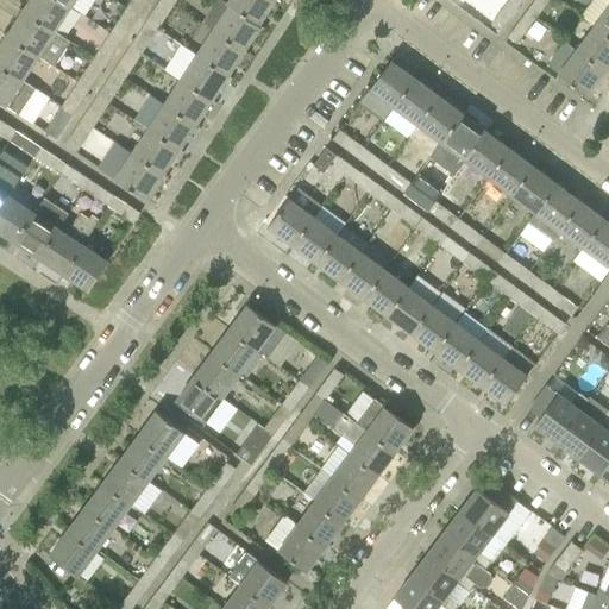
[(61,0),(30,0),(24,10),(24,11),(56,32),(56,31),(71,7),(61,0)]
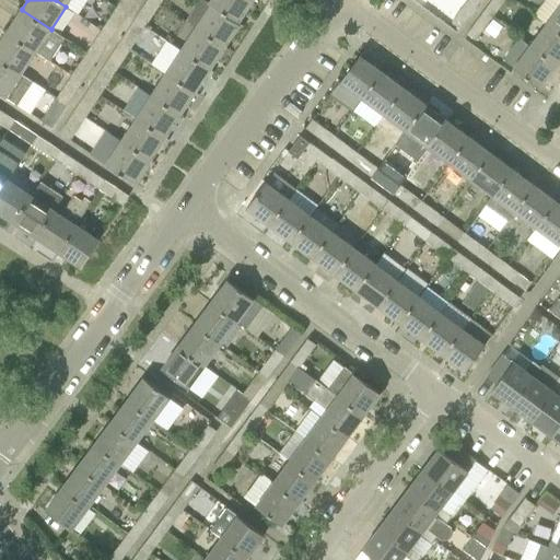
[(128,14),(137,0),(121,0),(117,8),(128,14)]
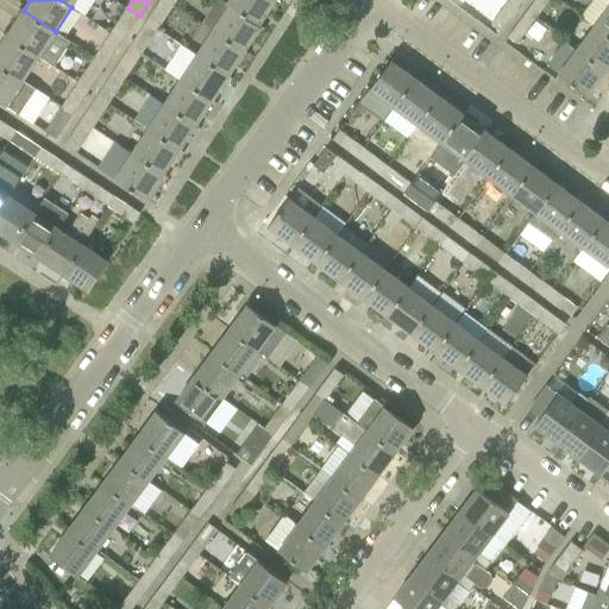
[(158,30),(175,5),(168,0),(159,0),(146,22),(158,30)]
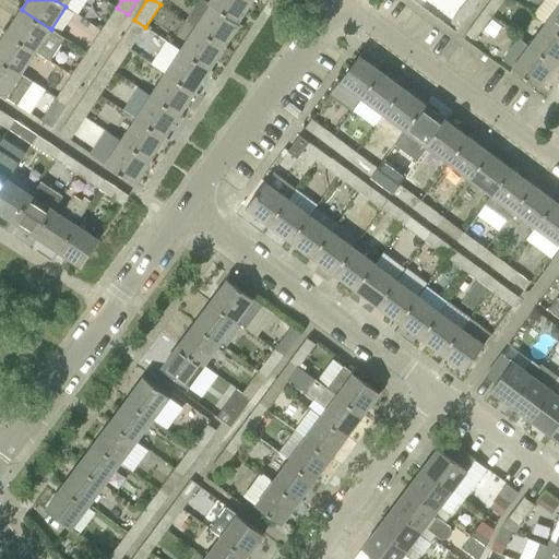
[(240,24),(238,22),(210,3),(204,0),(199,0),(186,21),(195,27),(225,47),(240,24)]
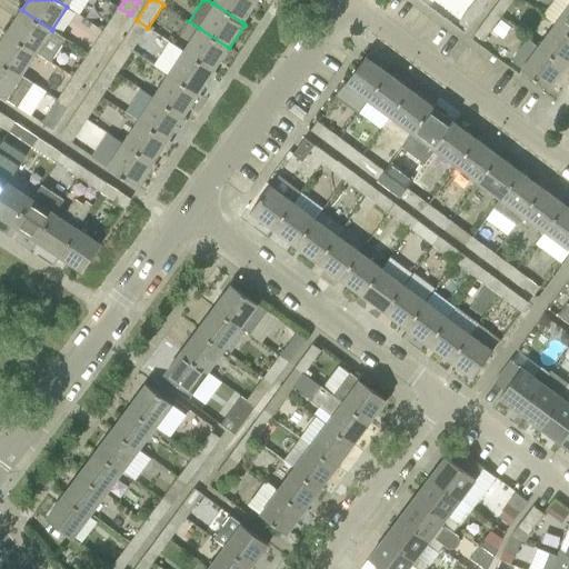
[(242,22),(257,0),(215,0),(213,3),(242,22)]
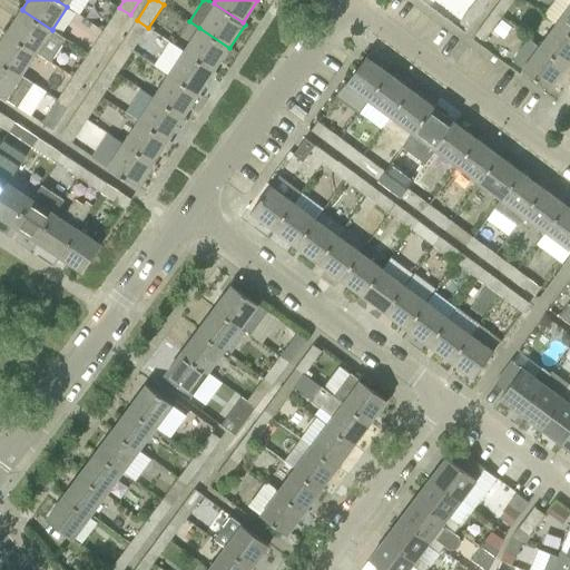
[(477,0),(461,21),(469,29),(487,7),(478,0),(477,0)]
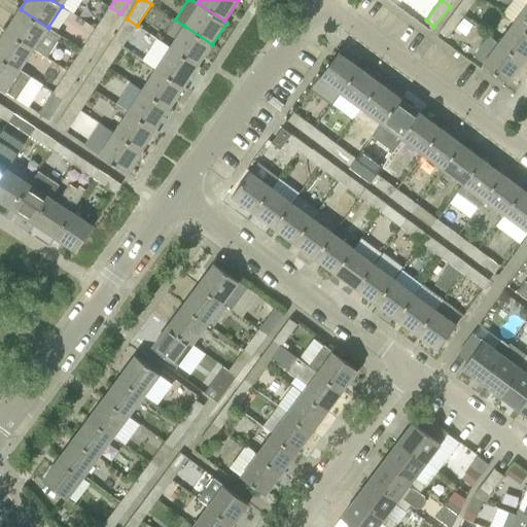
[(526,6),(515,23),(526,32),(526,6)]
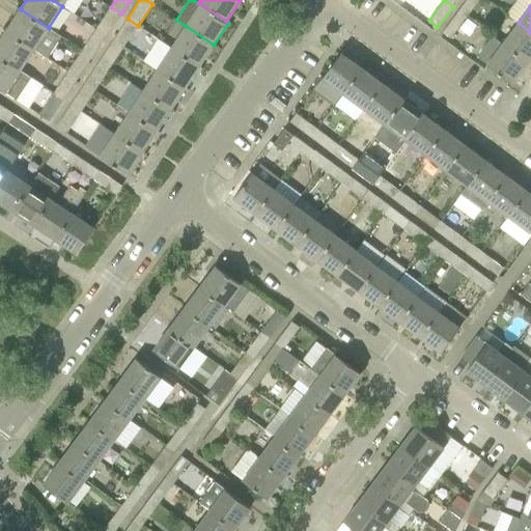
[(107,35),(121,14),(111,7),(96,28),(107,35)]
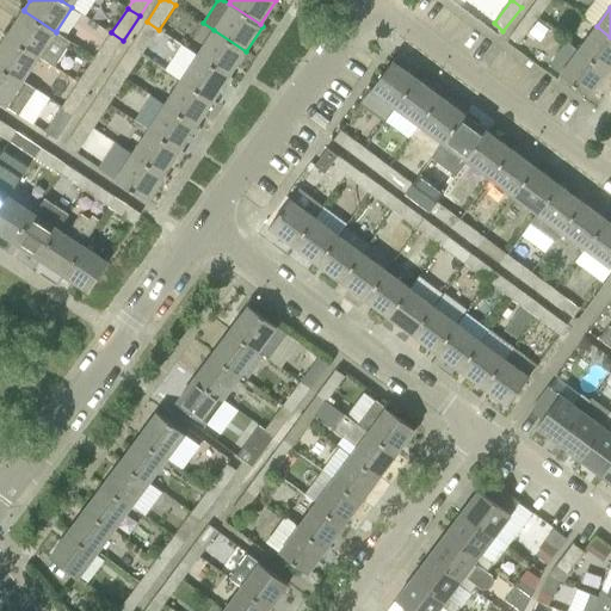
[(24,11),(8,35),(7,36),(39,56),(55,66),(72,42),(56,31),(56,32),(24,11)]
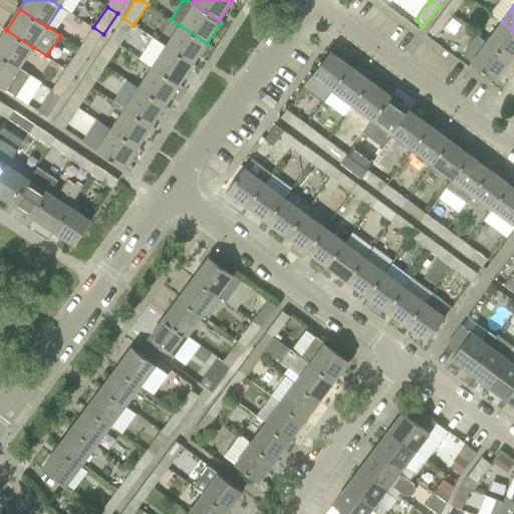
[(436,22),(444,28),(453,16),(445,10),(436,22)]
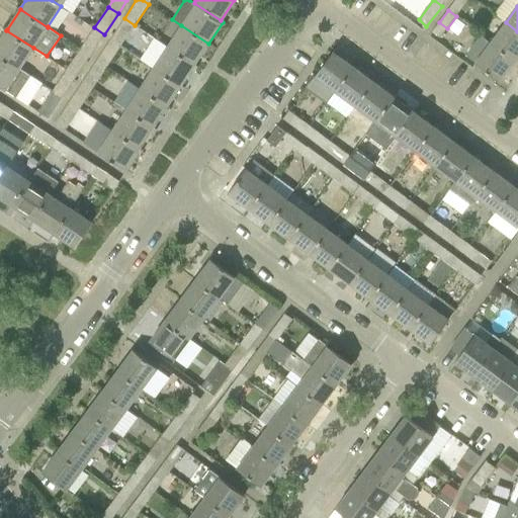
[(456,17),(448,28),(458,35),(466,25),(456,17)]
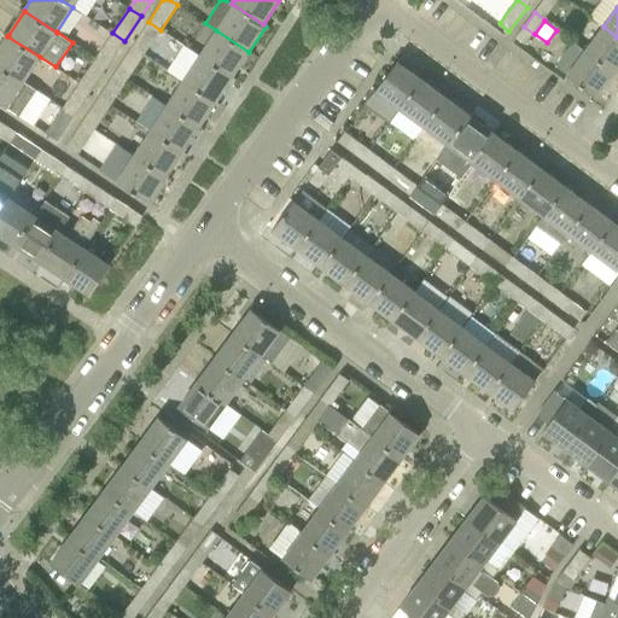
[(149,22),(132,47),(144,56),(161,30),(149,22)]
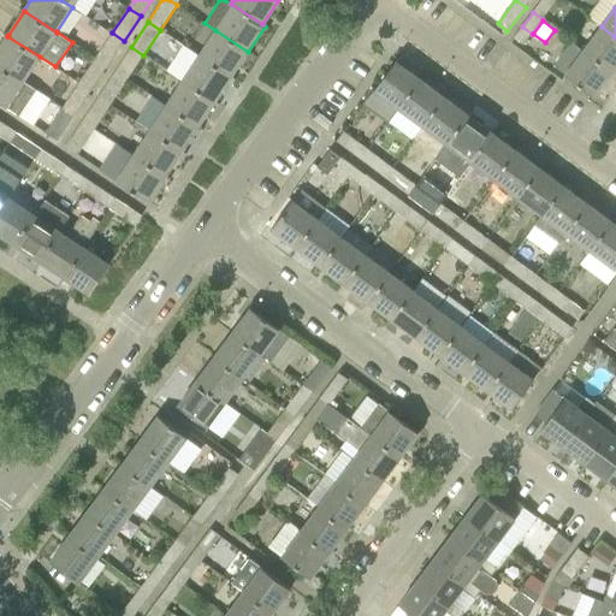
[(615,37),(602,27),(584,51),(612,72),(615,66),(615,37)]
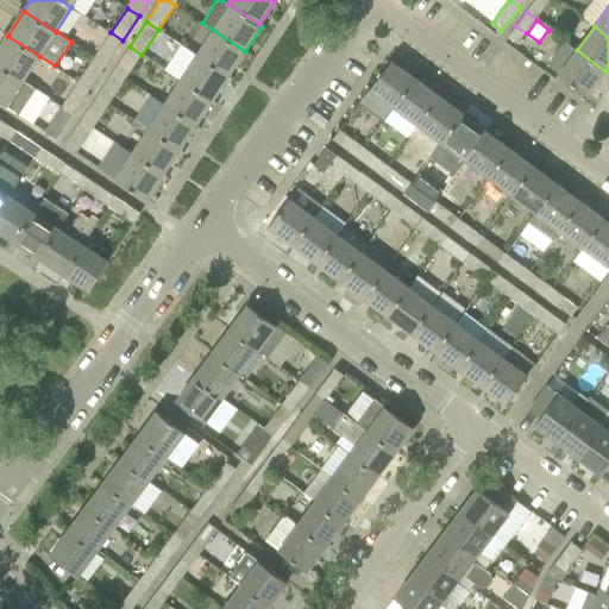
[(230,76),(245,51),(213,30),(198,55),(230,76)]
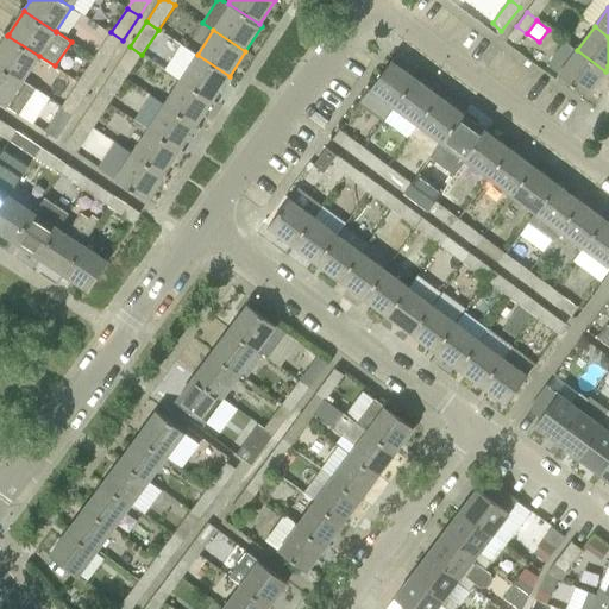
[(106,66),(123,41),(111,32),(94,57),(106,66)]
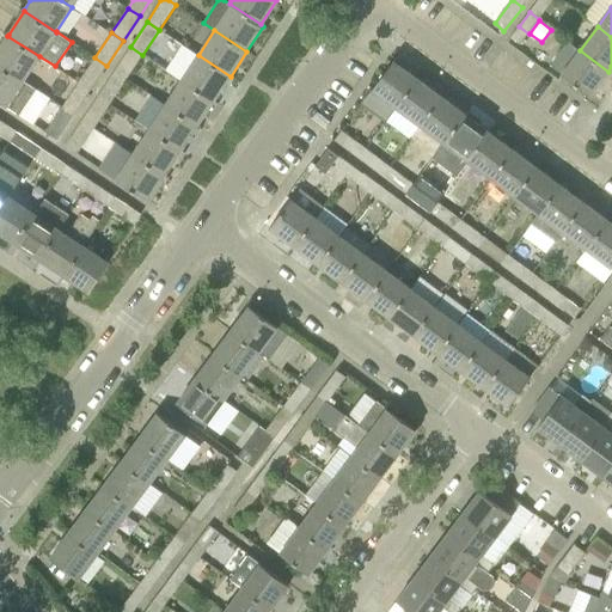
[(7,36),(0,47),(0,66),(24,81),(40,56),(7,36)]
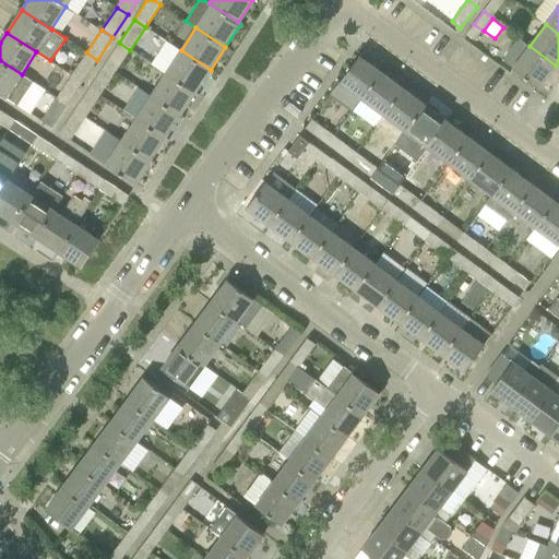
[(502,60),(513,68),(539,87),(556,66),(530,46),(519,38),(502,60)]
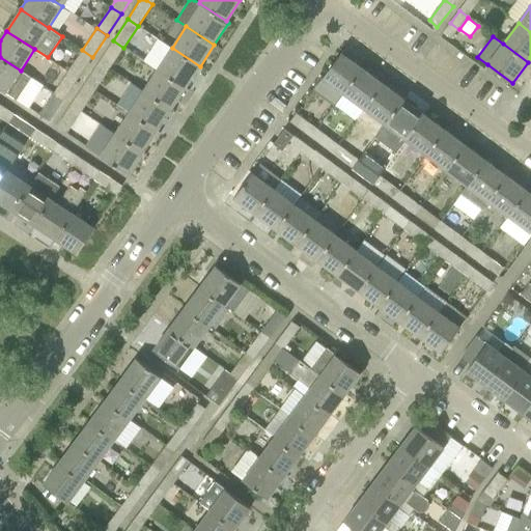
[(113,40),(100,62),(110,68),(123,48),(113,40)]
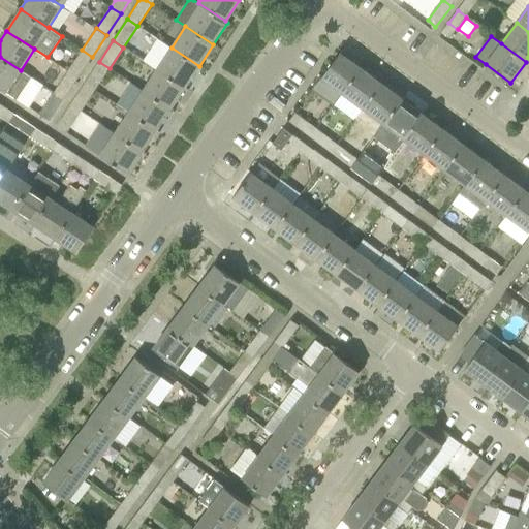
[(185,88),(185,87),(199,66),(172,48),(157,69),(185,88)]
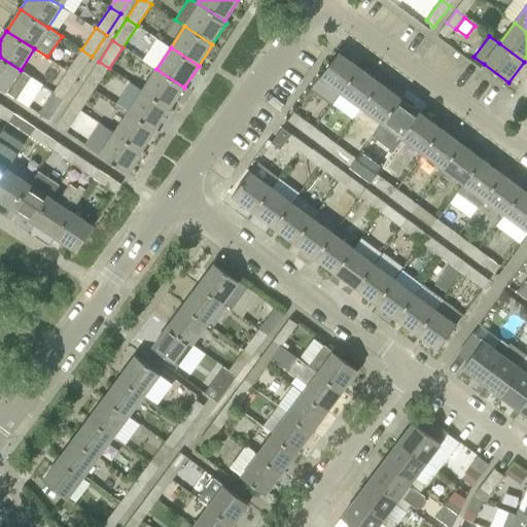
[(78,78),(92,57),(81,49),(68,71),(78,78)]
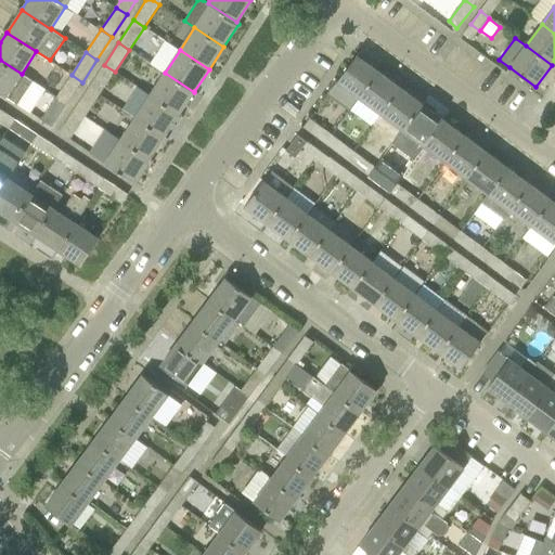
[(351,110),(379,72),(358,55),(327,95),(350,112),(351,110)]
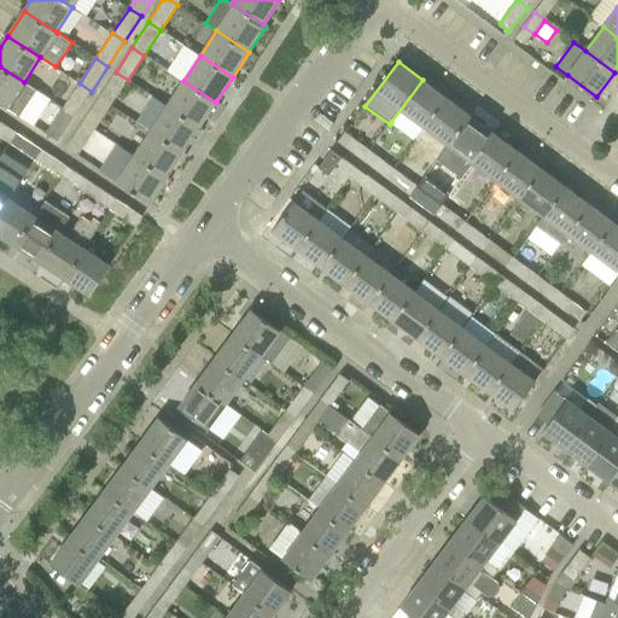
[(0,66),(0,103),(7,108),(19,116),(36,91),(24,82),(0,66)]
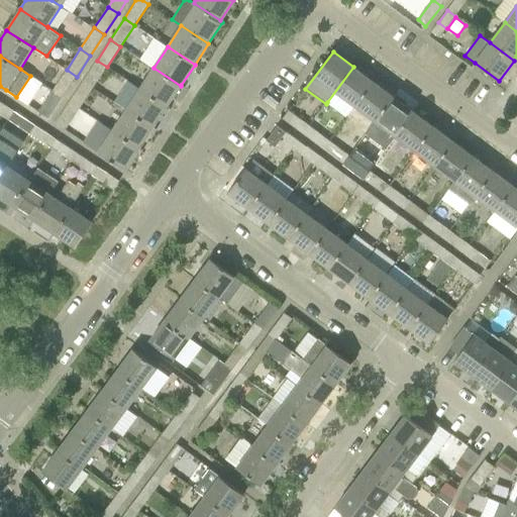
[(93,88),(107,67),(97,61),(83,81),(93,88)]
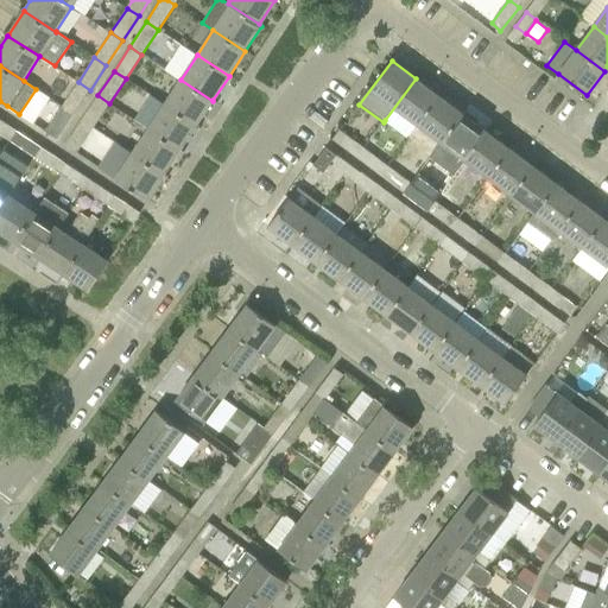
[(418,124),(439,96),(416,78),(385,120),(409,137),(410,135),(418,124)]
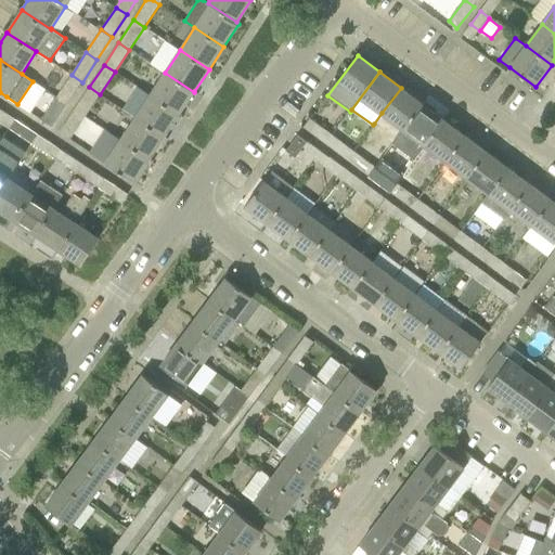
[(179,114),(180,114),(194,92),(165,73),(150,95),(179,114)]
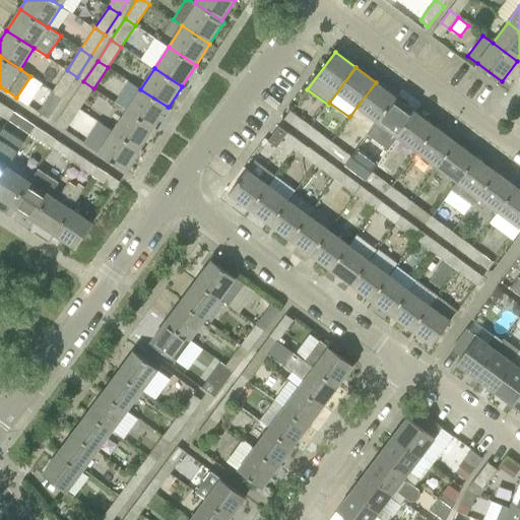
[(63,98),(77,77),(67,70),(53,91),(63,98)]
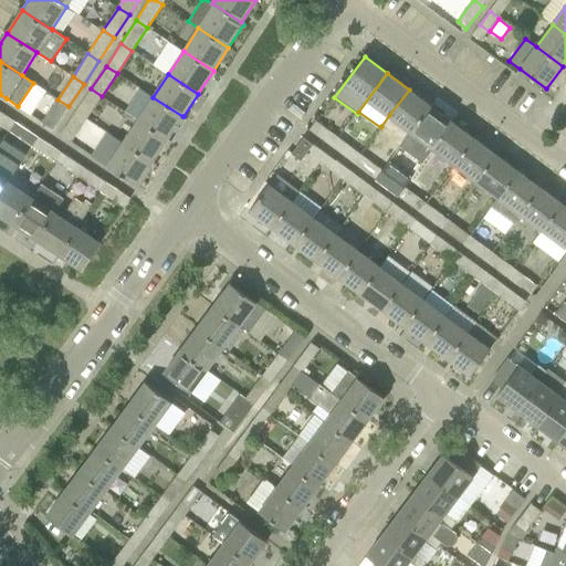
[(87,119),(102,96),(91,88),(76,112),(87,119)]
